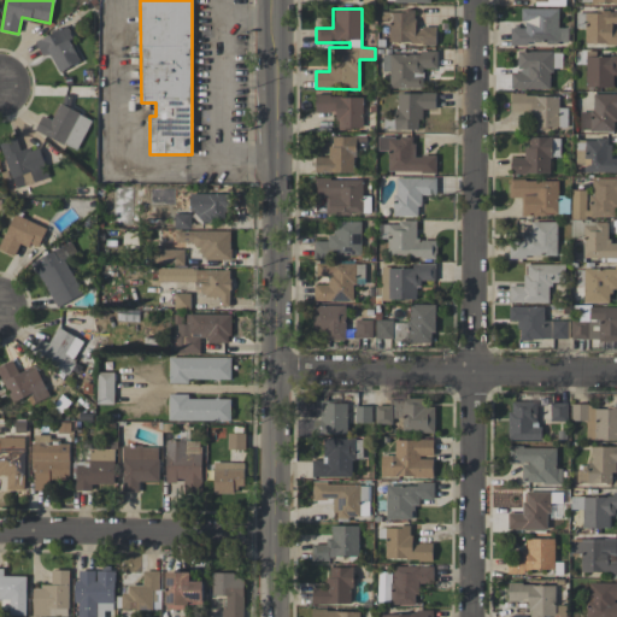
[(558,9),(522,9),(522,29),(511,29),(511,43),(568,43),(568,28),(558,28),(558,9)]
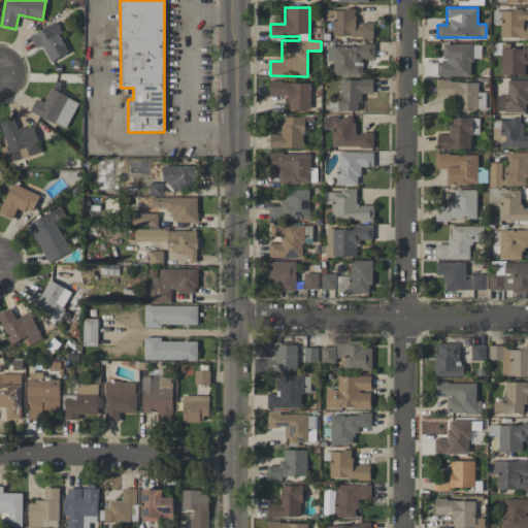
[(372,23),(355,23),(355,10),(326,9),(326,20),(333,20),(332,37),(372,37),(372,23)]
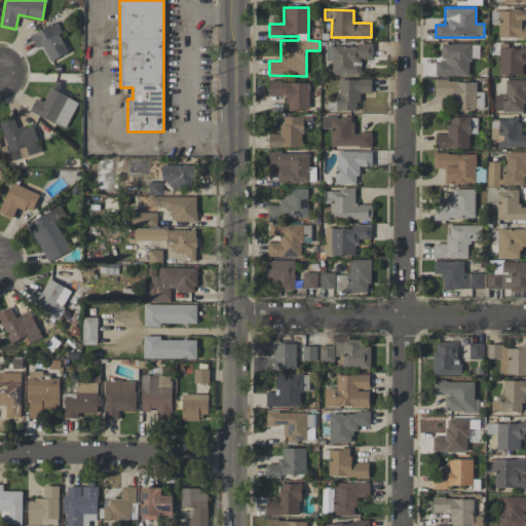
[(499,38),(525,38),(525,24),(522,24),(522,20),(525,20),(525,9),(498,10),(499,38)]
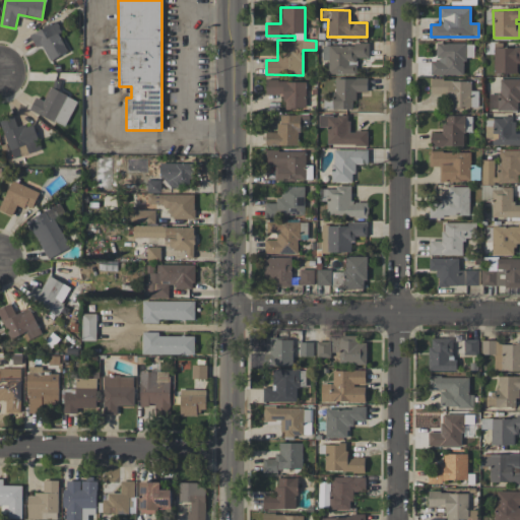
[(50,61),(67,51),(58,34),(61,31),(56,21),(29,36),(37,48),(41,45),(50,61)]
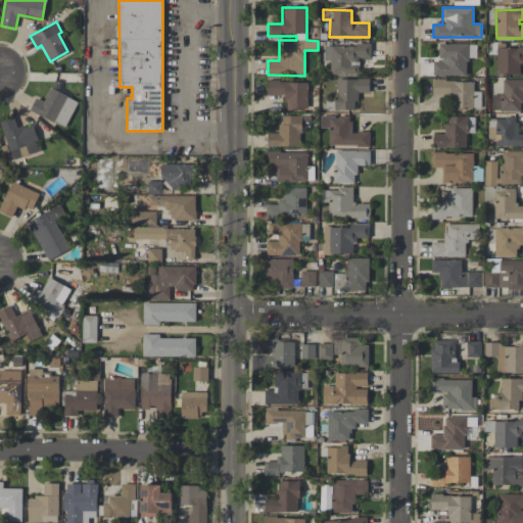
[(476,44),(439,44),(439,61),(433,61),(433,76),(467,76),(467,57),(476,57),(476,44)]
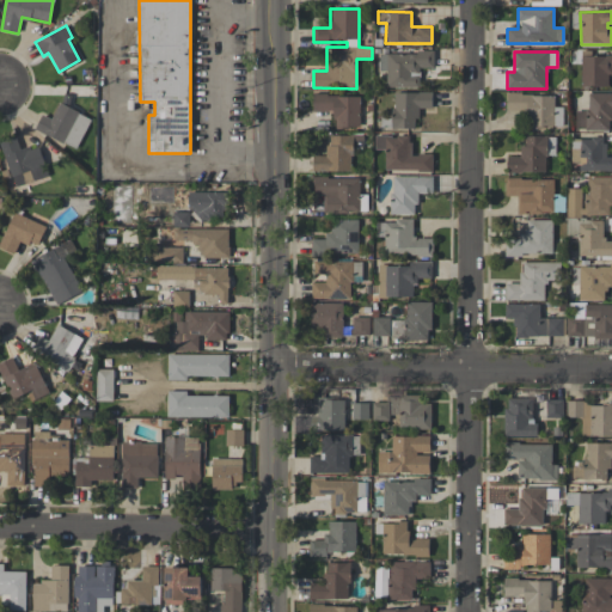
[(611,54),(591,54),(591,51),(581,51),(581,86),(610,87),(611,68),(611,54)]
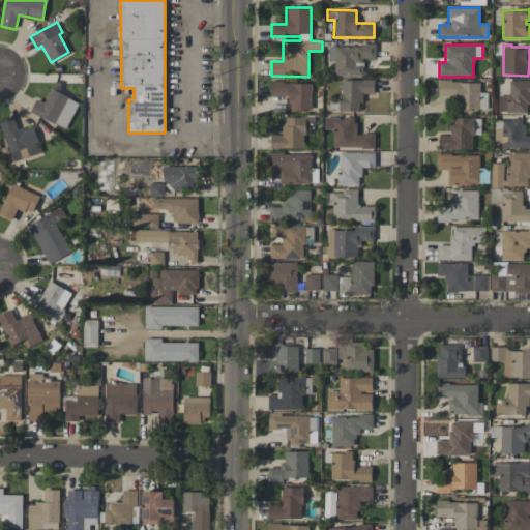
[(329,46),(328,62),(334,62),(334,76),(363,76),(363,58),(376,59),(376,46),(329,46)]
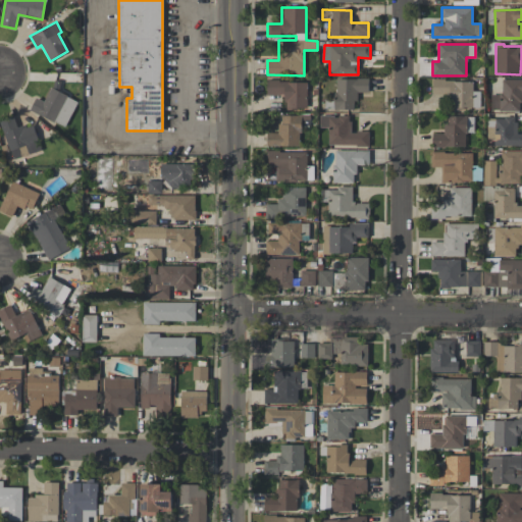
[(335,79),(334,109),(356,110),(356,92),(369,92),(369,80),(335,79)]
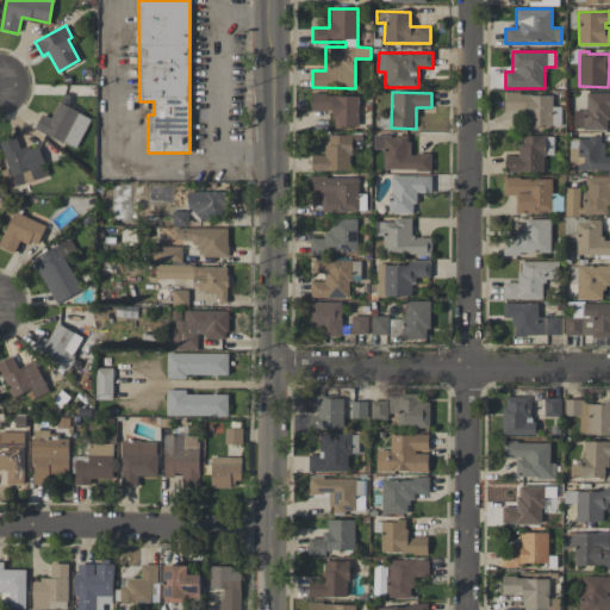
[(609,92),(587,92),(586,110),(573,110),(573,130),(609,130),(609,109),(609,92)]
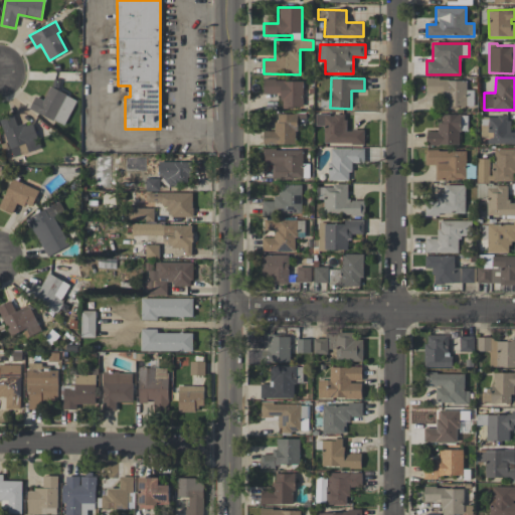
[(473,108),(473,91),(466,91),(467,79),(427,78),(426,93),(445,93),(445,107),(473,108)]
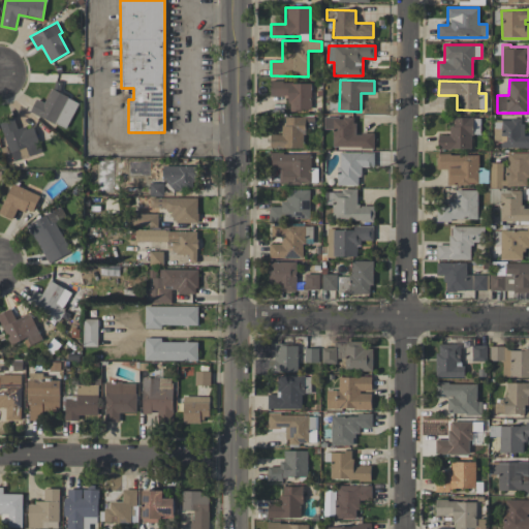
[(311,83),(271,82),(270,96),(287,96),(286,111),(311,111),(311,83)]
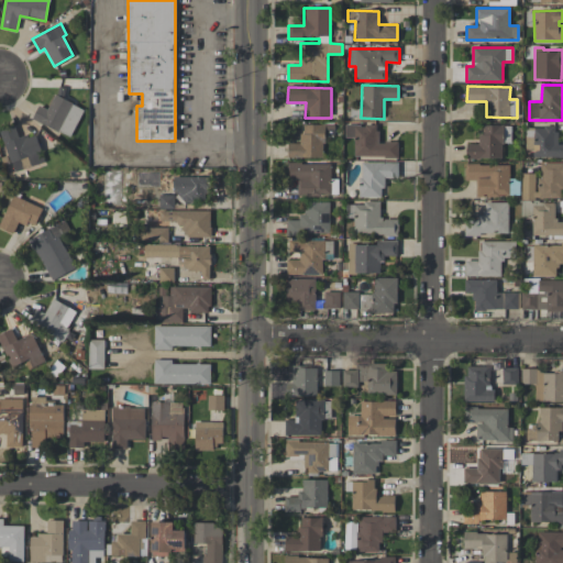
[(32,120),(72,136),(84,108),(54,95),(47,109),(39,105),(32,120)]
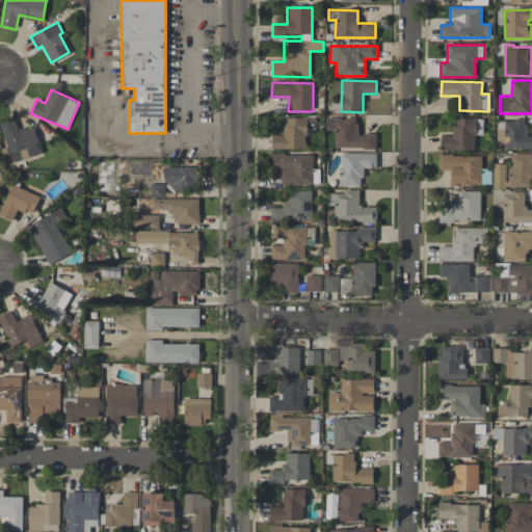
[(271,149),(306,149),(307,117),(287,117),(287,127),(283,127),(283,135),(271,135),(271,149)]
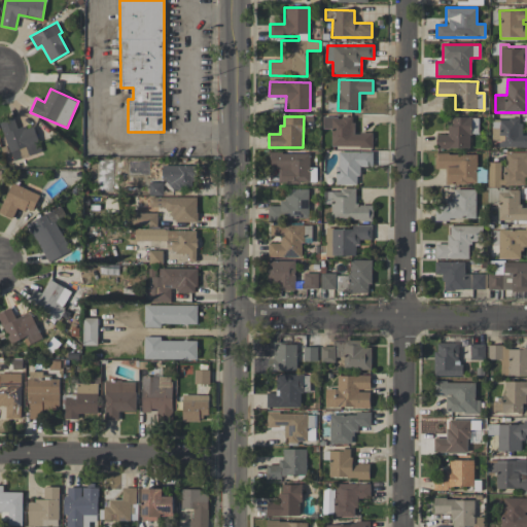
[(373,134),(354,133),(354,116),(323,116),(323,129),(331,129),(331,146),(373,147),(373,134)]
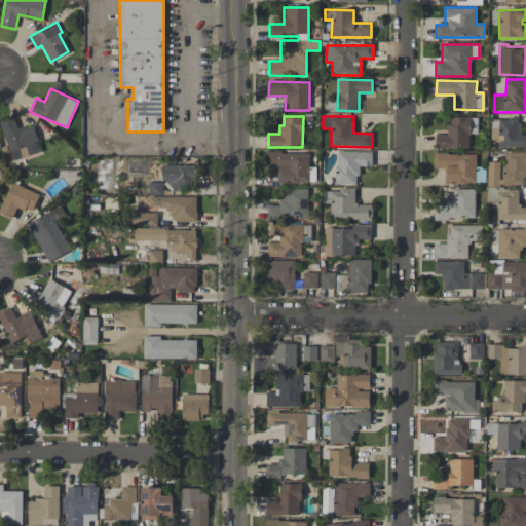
[(33,124),(17,129),(13,117),(0,121),(0,123),(13,160),(42,151),(33,124)]
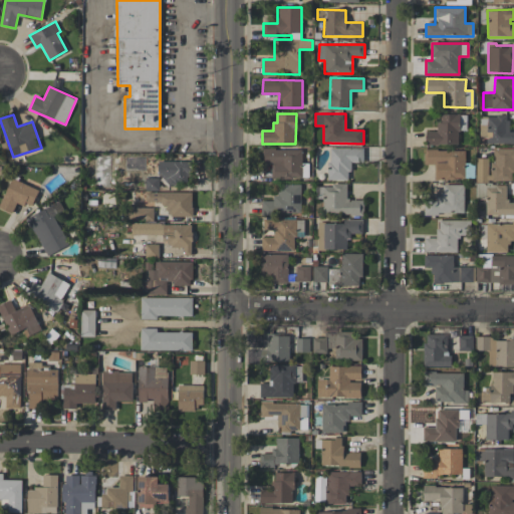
[(459,145),(459,129),(466,129),(466,114),(441,114),(441,123),(437,123),(437,131),(426,131),(426,146),(459,145)]
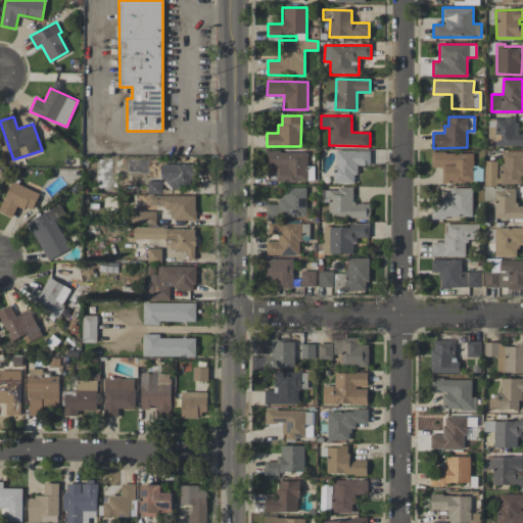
[(496,147),(522,146),(522,132),(517,133),(517,117),(495,117),(496,147)]
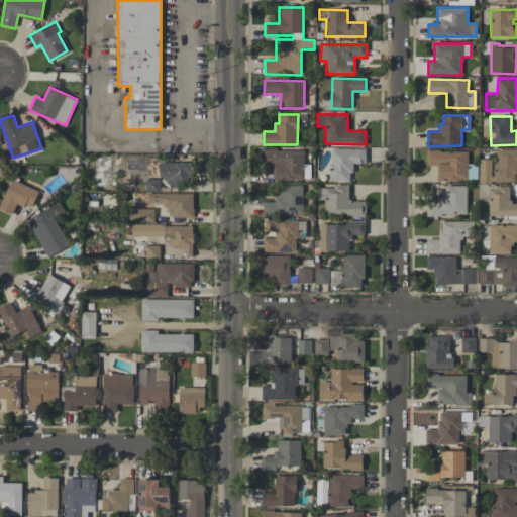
[(366,149),(331,148),(330,181),(351,182),(352,164),(366,164),(366,149)]
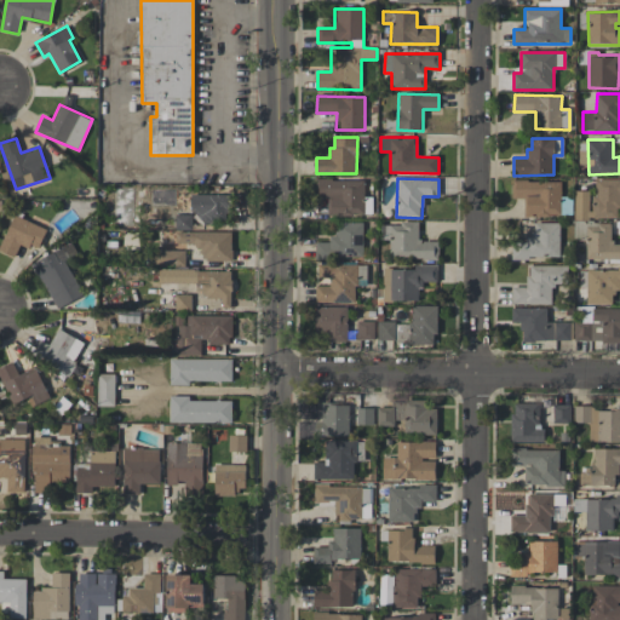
[(363,216),(363,181),(315,179),(315,196),(328,196),(328,216),(363,216)]
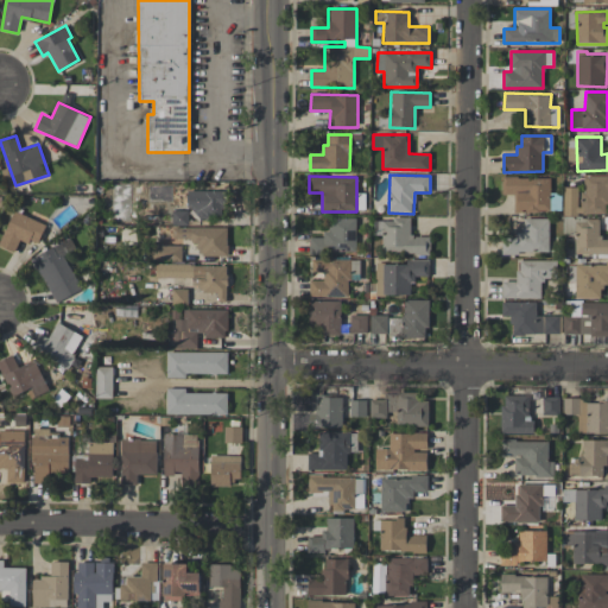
[(607,176),(583,177),(584,213),(607,213),(607,194),(607,192),(607,176)]
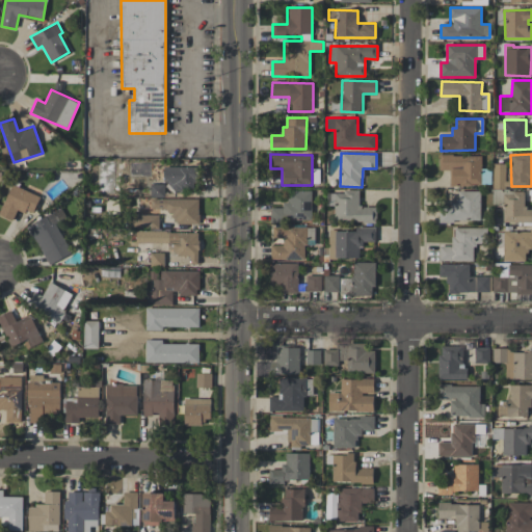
[(450,186),(481,186),(481,155),(440,156),(440,170),(450,169),(450,186)]
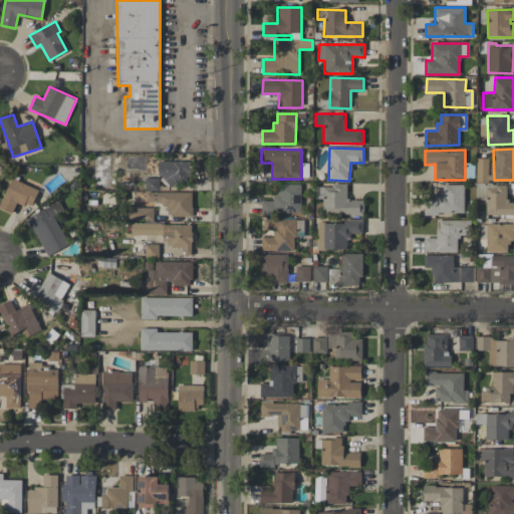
[(476,183),(488,183),(489,159),(477,158),(476,183)]
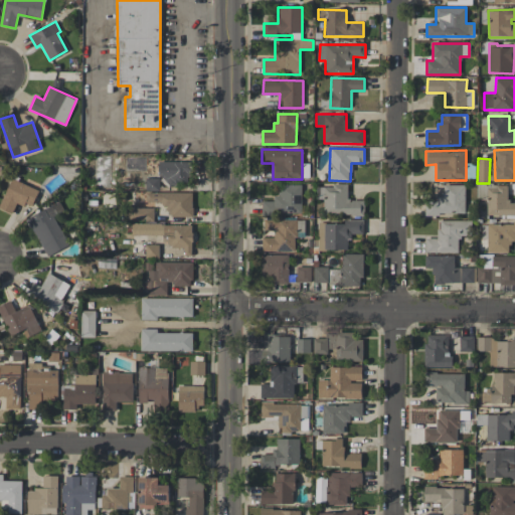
[(158,177),(166,177),(166,185),(191,185),(191,162),(159,161),(158,177)]
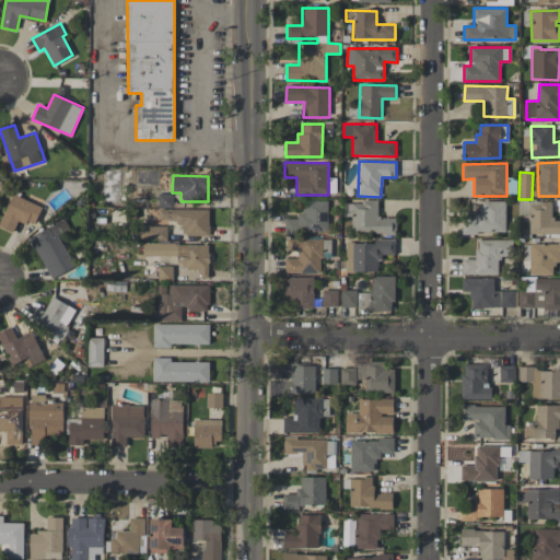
[(0,226),(12,233),(19,220),(34,226),(43,208),(13,194),(0,222),(0,226)]
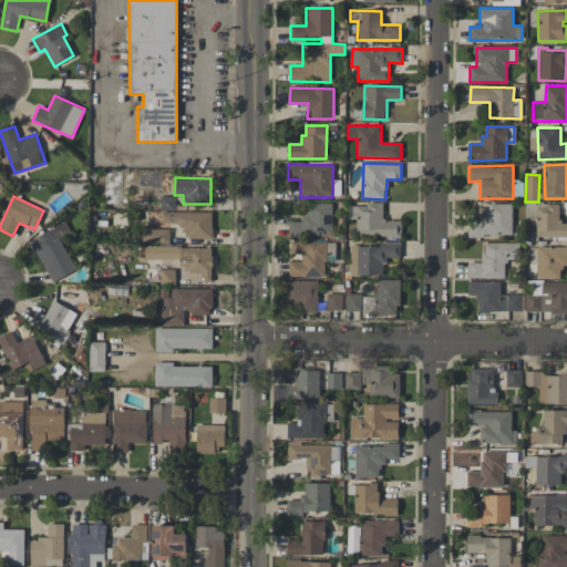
[(174,210),(175,197),(161,196),(161,209),(174,210)]
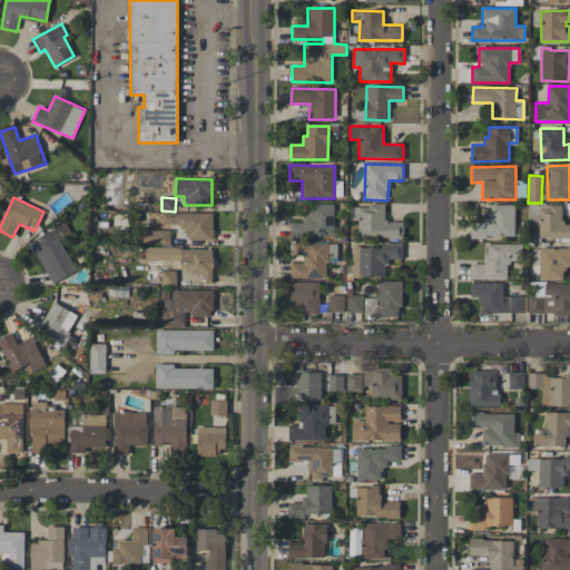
[(334,205),(311,204),(311,215),(303,215),(303,223),(290,223),(290,236),(333,237),(334,205)]
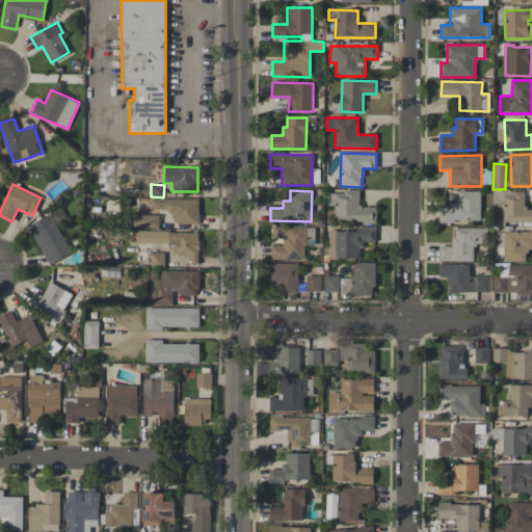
[(360,192),(327,191),(327,207),(336,207),(335,222),(376,222),(376,207),(358,207),(360,192)]
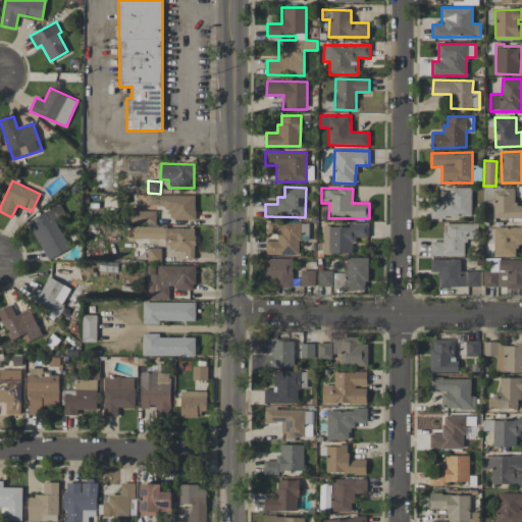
[(471,188),(451,188),(451,197),(444,197),(444,205),(431,205),(431,217),(471,217),(471,188)]
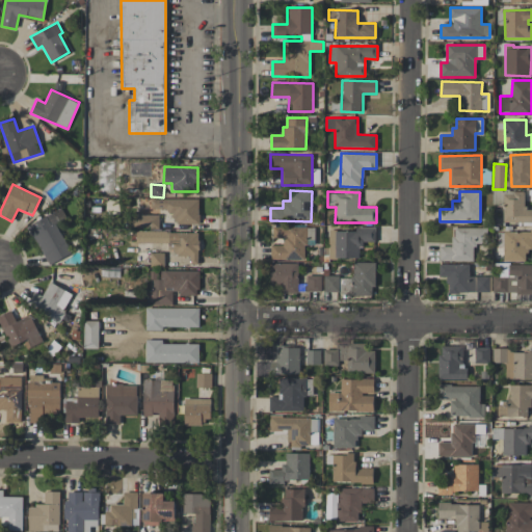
[(531,208),(525,208),(525,192),(503,192),(503,222),(531,222),(531,208)]
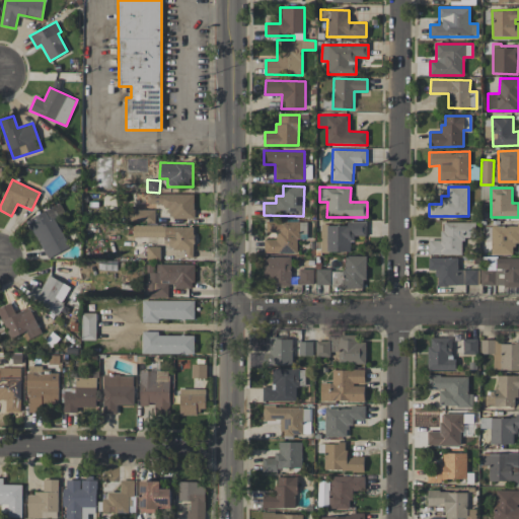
[(194,218),(194,195),(152,194),(152,206),(167,206),(167,218),(194,218)]
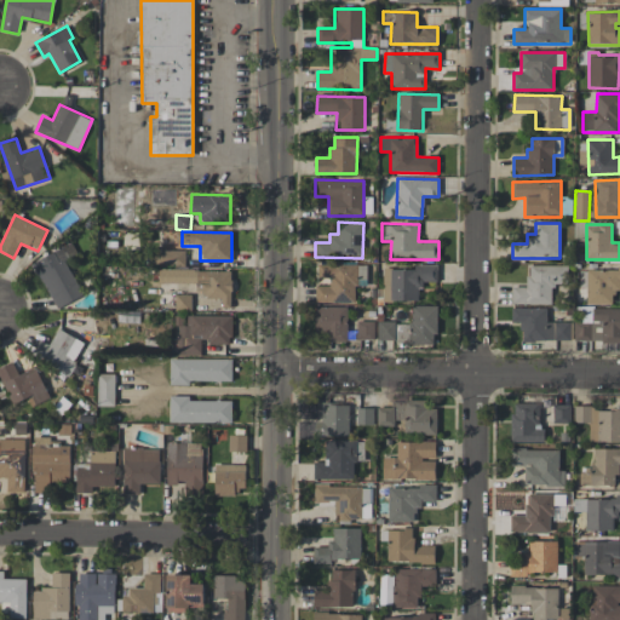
[(84,294),(64,259),(76,253),(72,242),(33,263),(56,309),(84,294)]
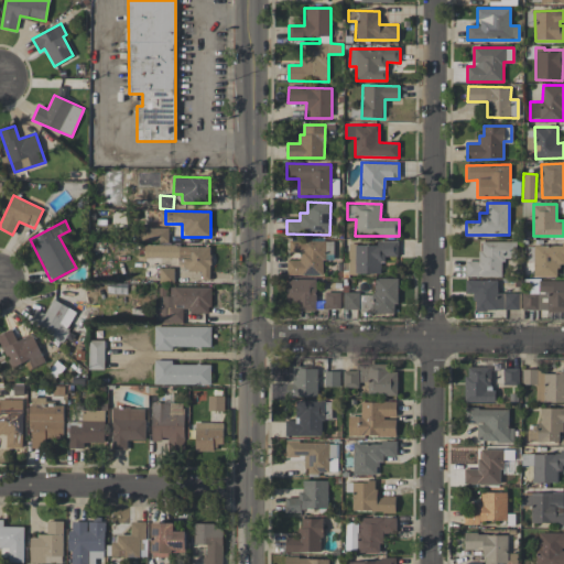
[(167,242),(169,228),(148,227),(148,241),(167,242)]
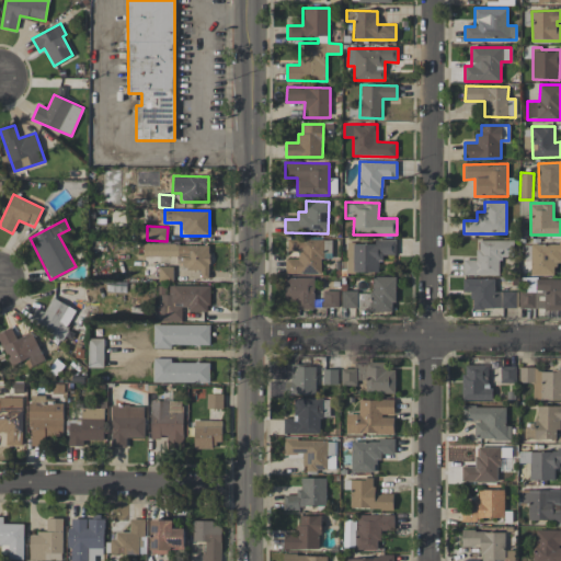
[(322,274),(322,240),(288,239),(288,252),(298,252),(298,259),(286,259),(286,274),(322,274)]
